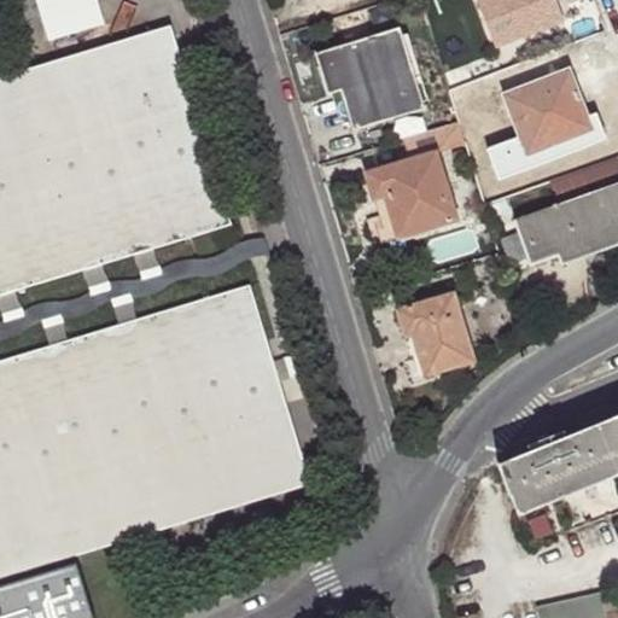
[(39,0),(51,39),(108,23),(100,0),(39,0)]
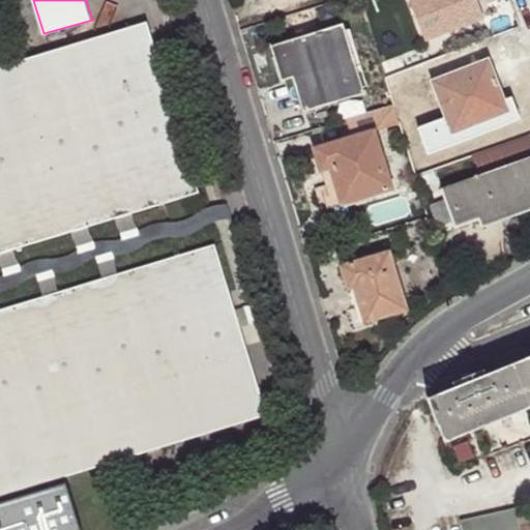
[(411,0),(424,37),(482,16),(475,0),(411,0)]
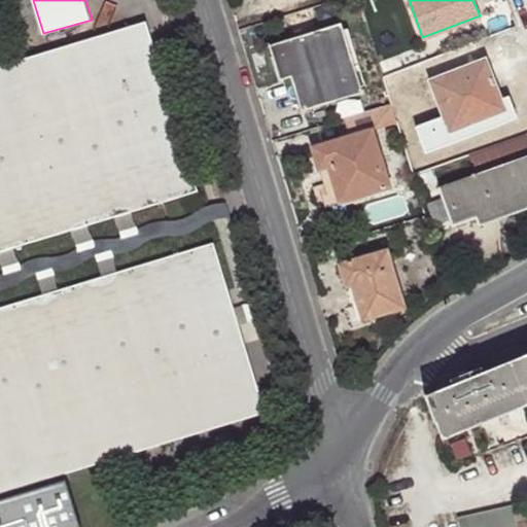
[(281,78),(282,76),(293,73),(303,107),(360,91),(341,25),(271,45),(281,78)]
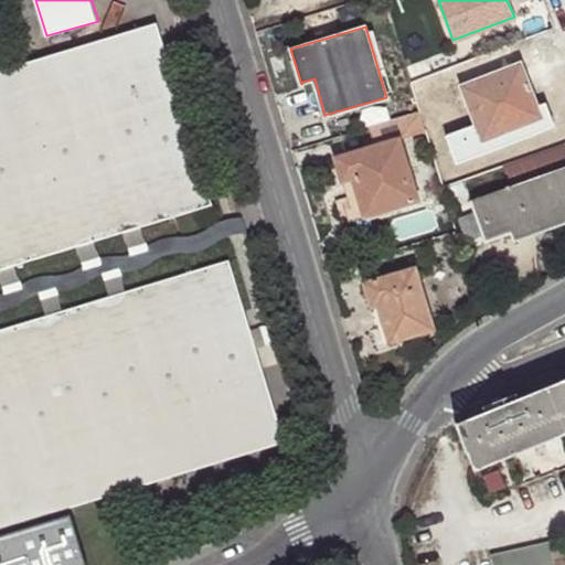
[(547,30),(525,38),(532,55),(554,46),(547,30)]
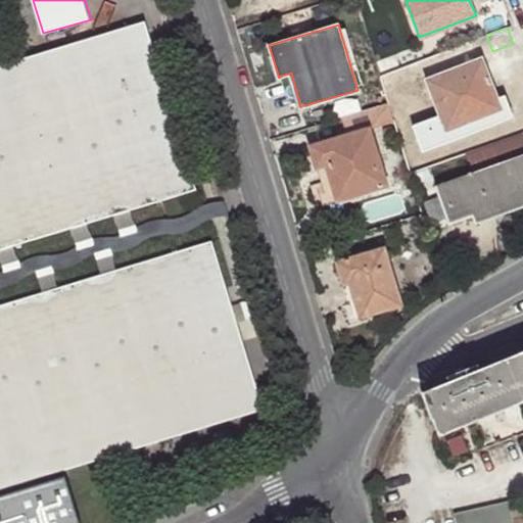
[(0,249),(195,190),(150,44),(113,55),(110,46),(50,56),(55,74),(0,89),(0,249)]
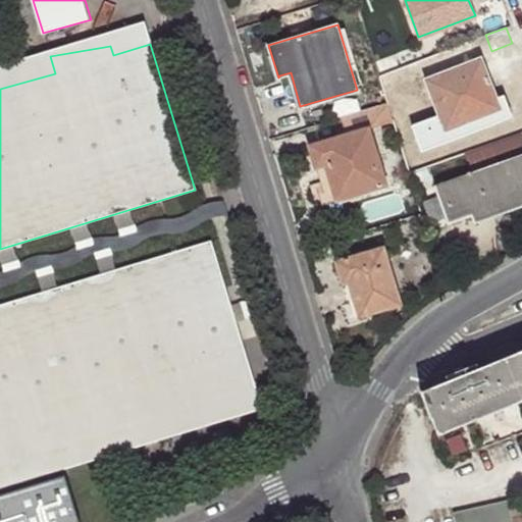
[(427,80),(479,59),(474,46),(422,65),(427,80)]
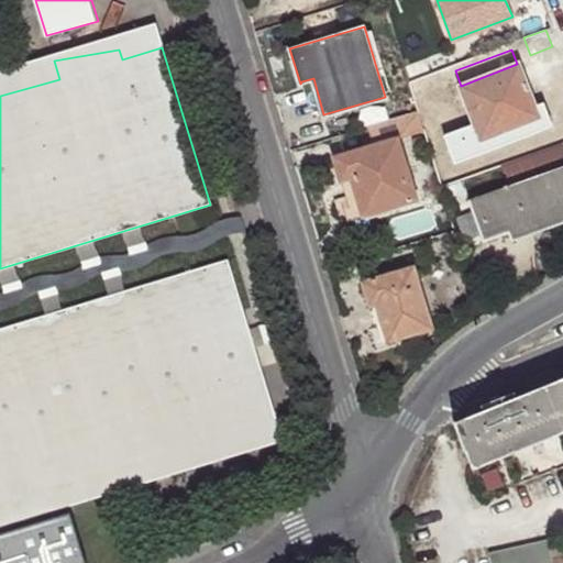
[(533,107),(517,64),(461,86),(479,132),(486,130),(488,136),(515,125),(511,116),(533,107)]
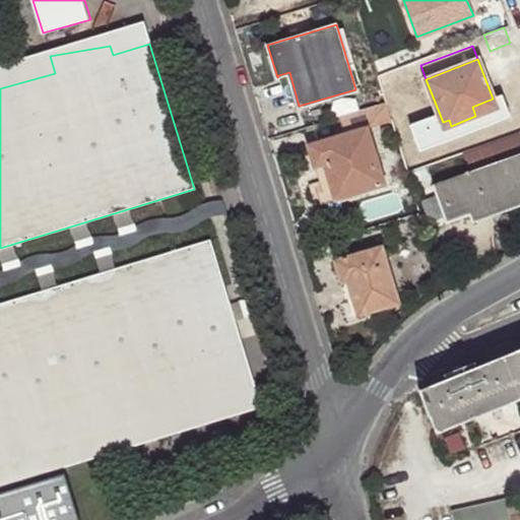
[(289,72),(278,75),(288,110),(299,106),(289,72)]
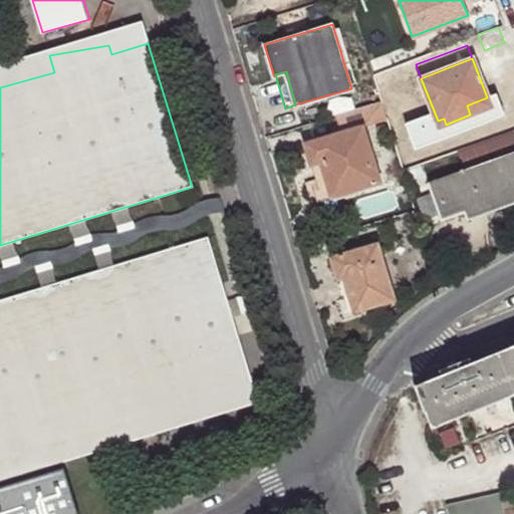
[(491,107),(487,97),(467,105),(470,114),(491,107)]
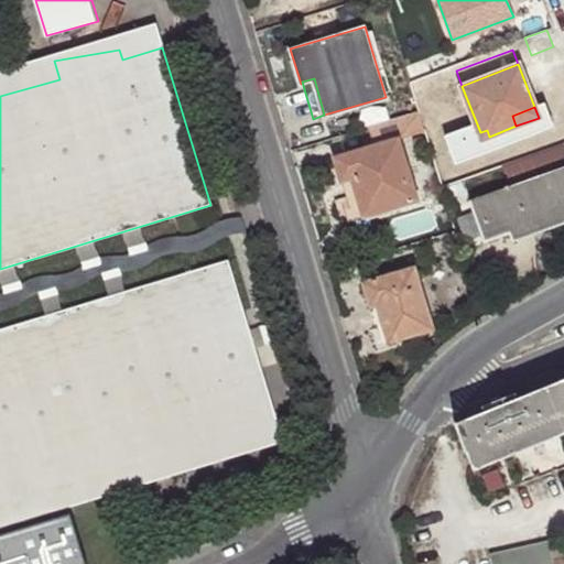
[(399,138),(424,129),(418,112),(370,126),(375,145),(399,138)]
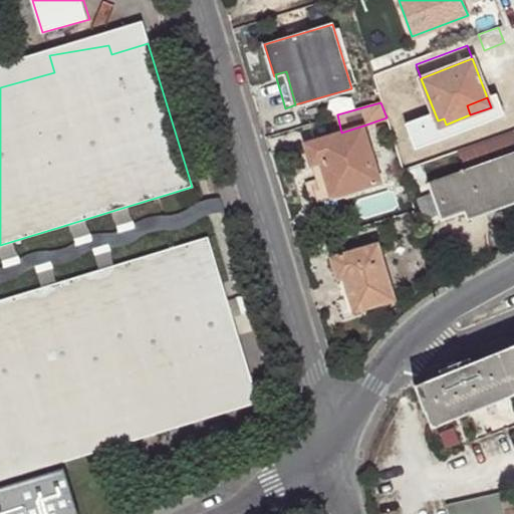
[(381,183),(363,125),(341,133),(305,143),(315,179),(318,189),(349,180),(352,192),(381,183)]
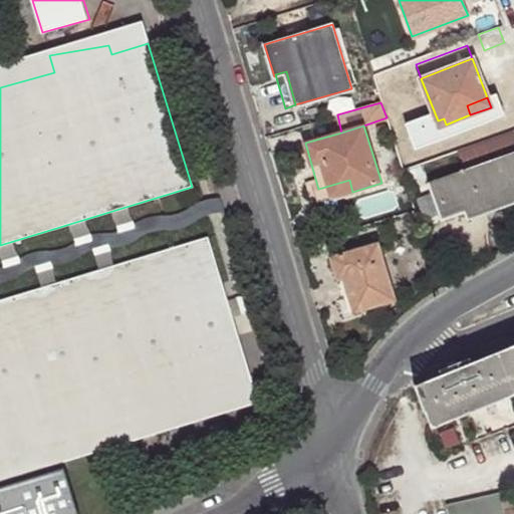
[(458,152),(460,160),(513,140),(513,133),(513,132),(458,152)]
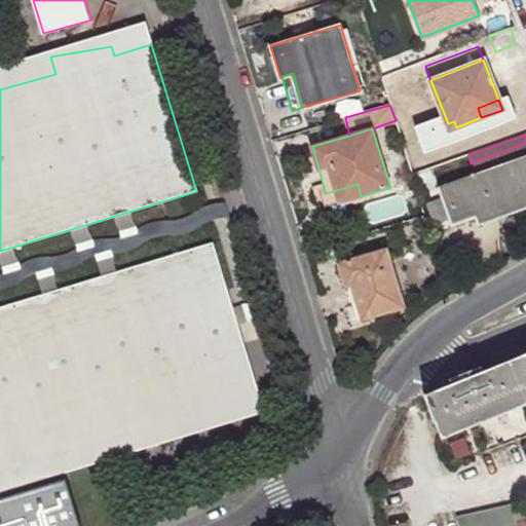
[(525,143),(471,163),(475,175),(525,155),(525,143)]
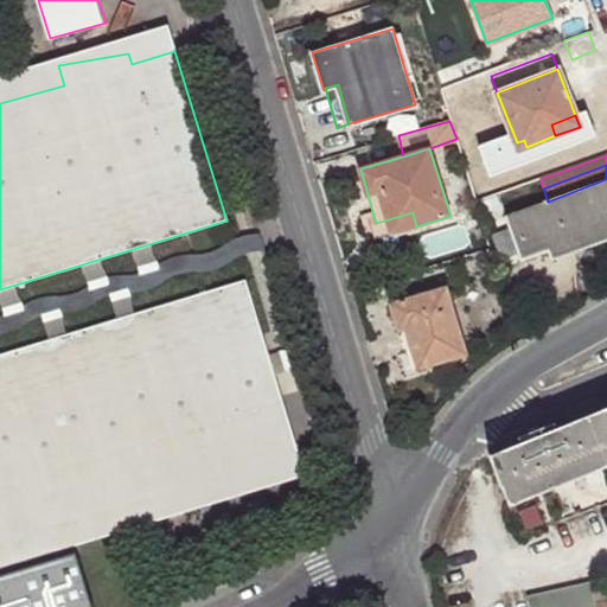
[(606,179),(548,202),(506,215),(522,261),(606,229),(606,179)]
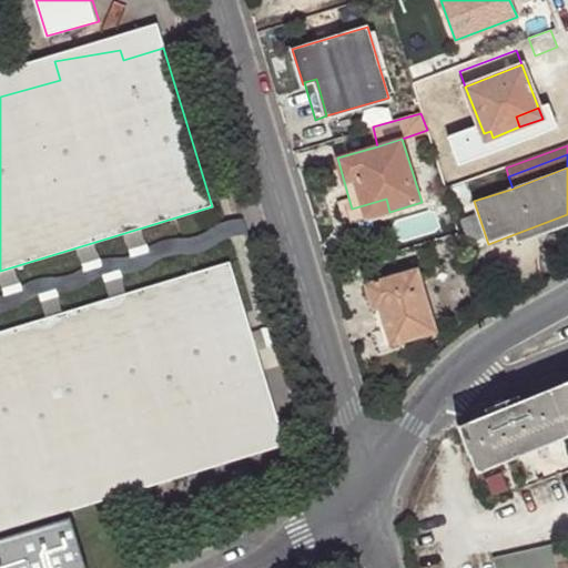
[(386,199),(352,209),(347,211),(352,223),(389,212),(386,199)]
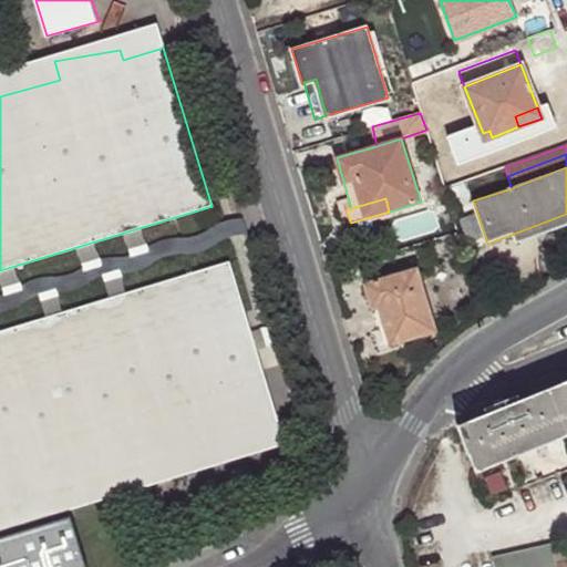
[(228,261),(0,331),(0,505),(13,502),(18,515),(50,501),(47,491),(277,421),(228,261)]
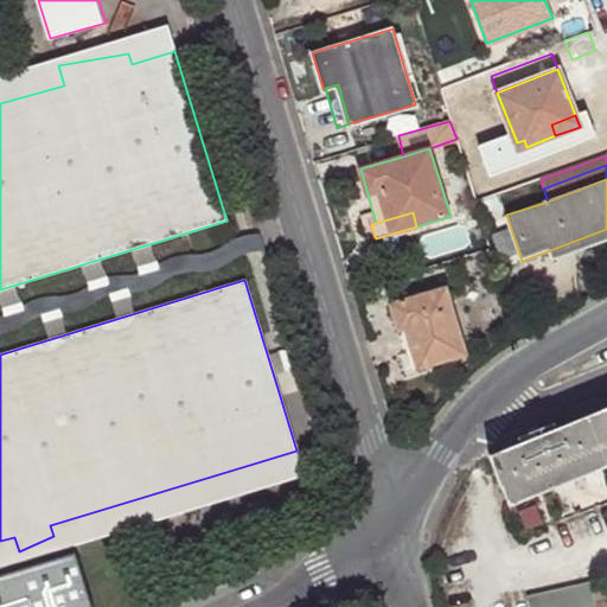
[(391,301),(396,320),(410,315),(419,345),(411,347),(417,369),(466,356),(447,286),(391,301)]
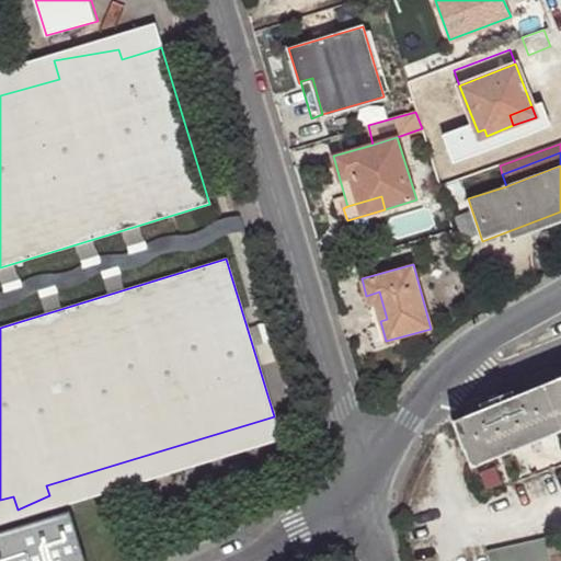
[(379,292),(366,296),(367,304),(376,301),(380,321),(387,319),(379,292)]
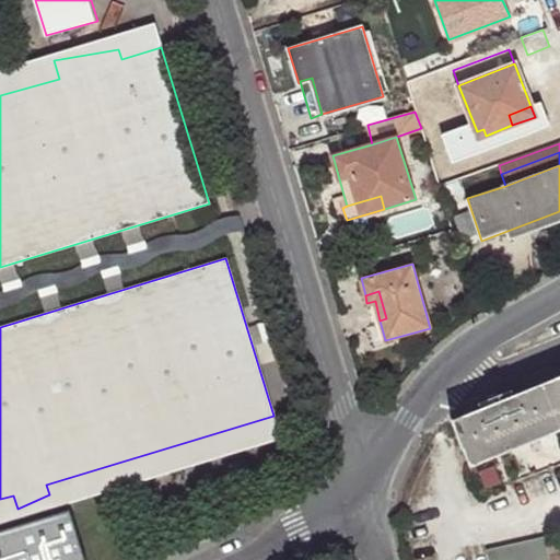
[(559,376),(543,384),(559,428),(559,376)]
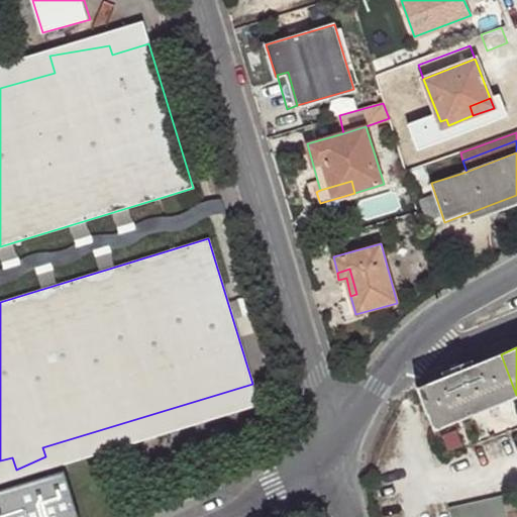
[(445,378),(418,388),(435,430),(516,398),(516,395),(501,354),(475,365),(473,359),(442,372),(445,378)]
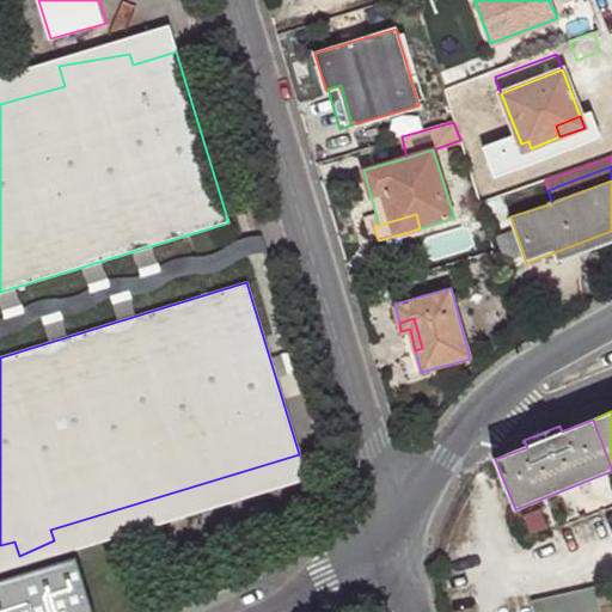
[(0,611),(91,611),(74,557),(0,579),(0,611)]
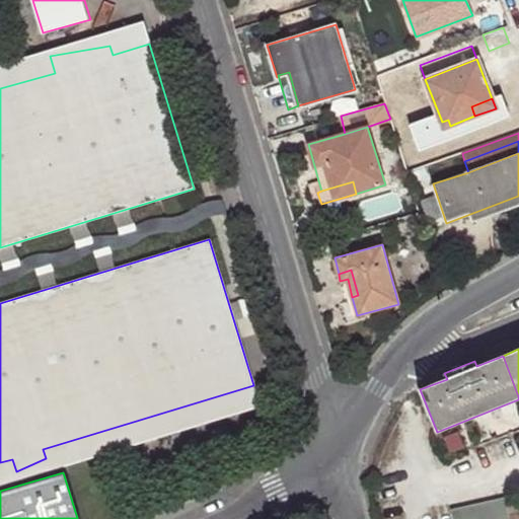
[(509,518),(505,498),(451,510),(452,518),(509,518)]
